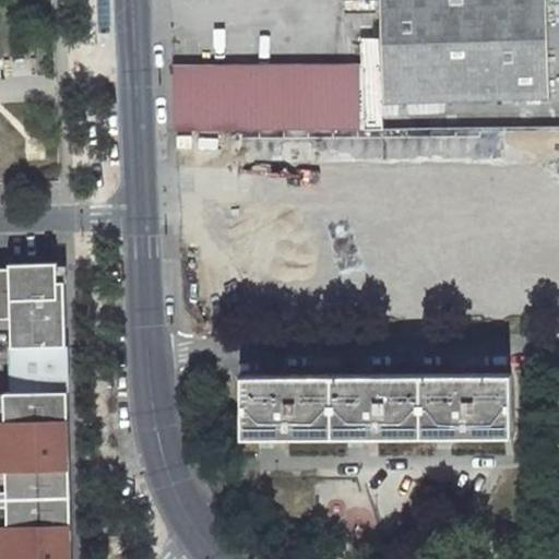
[(546,0),(381,0),(387,108),(551,98),(546,0)]
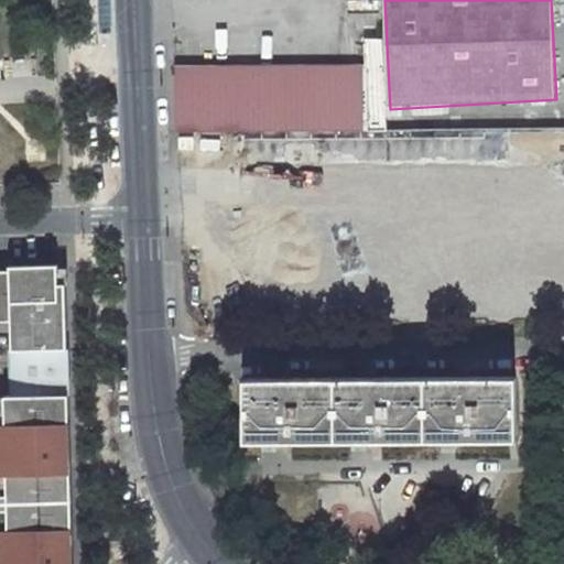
[(339,18),(339,45),(353,46),(353,18),(339,18)]
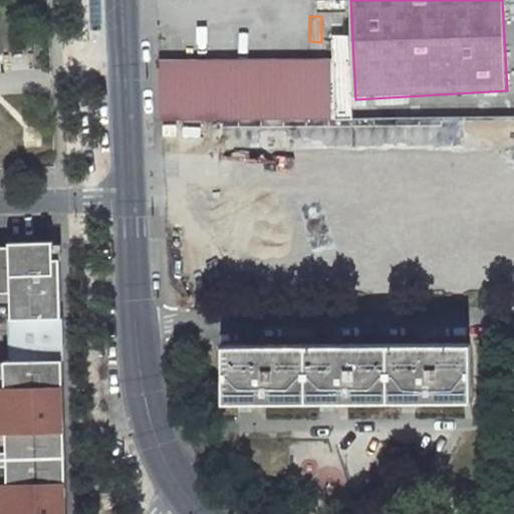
[(347,34),(341,35),(332,35),(333,62),(160,64),(162,121),(350,119),(347,34)]
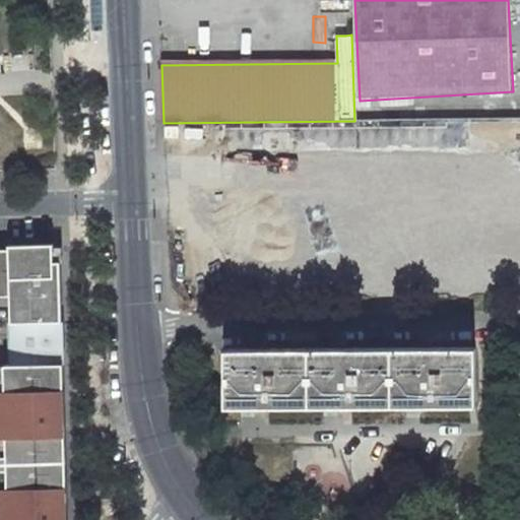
[(52,260),(51,243),(7,244),(7,248),(0,247),(0,294),(7,294),(7,296),(17,308),(17,319),(8,320),(9,363),(0,363),(0,435),(2,436),(2,454),(0,454),(0,467),(2,468),(2,486),(0,485),(0,519),(58,519),(59,517),(62,516),(61,501),(59,500),(58,490),(62,490),(60,430),(57,431),(58,419),(60,419),(60,403),(57,403),(57,392),(60,392),(60,362),(54,362),(53,320),(59,320),(58,260),(52,260)]
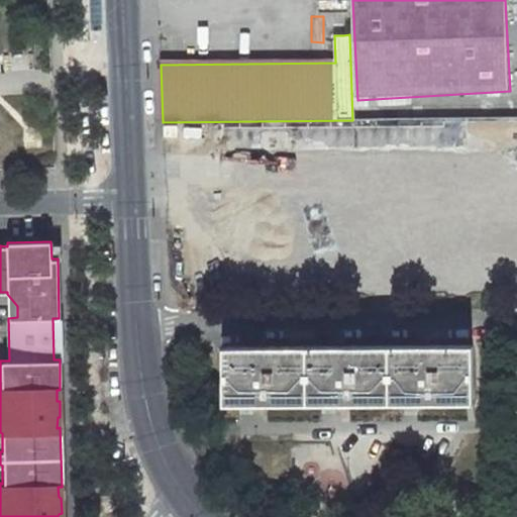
[(7,294),(8,318),(17,317),(17,306),(7,294)]
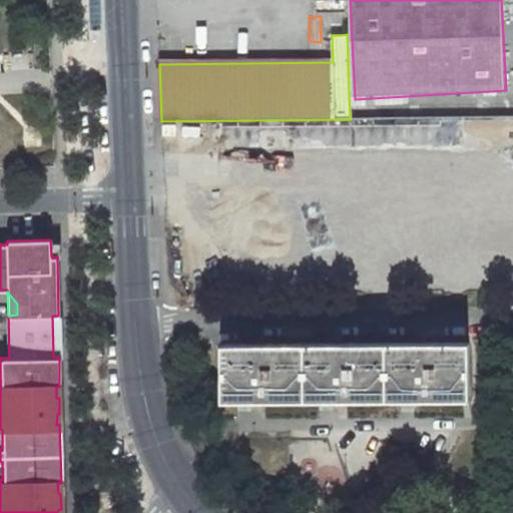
[(467,398),(468,345),(223,348),(223,402),(467,398)]
